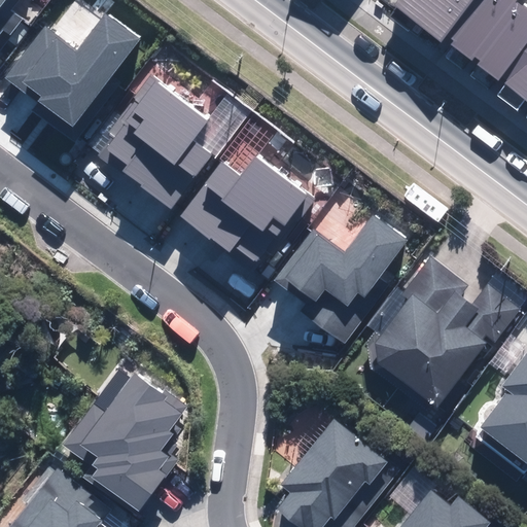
[(12,9),(19,0),(0,0),(0,38),(19,14),(12,9)]
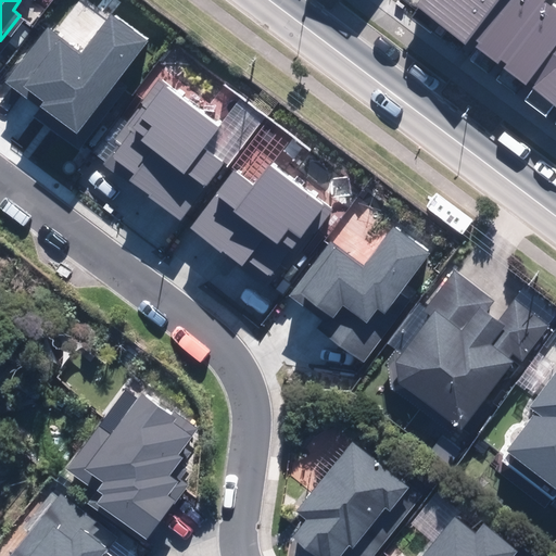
[(555,8),(553,5),(551,8),(544,2),(545,1),(544,0),(419,0),(415,7),(465,45),(468,41),(477,48),(468,59),(488,74),(496,63),(504,70),(495,79),(516,95),(525,83),(534,90),(525,102),(545,117),(555,105),(555,119),(554,124),(555,125),(555,8)]
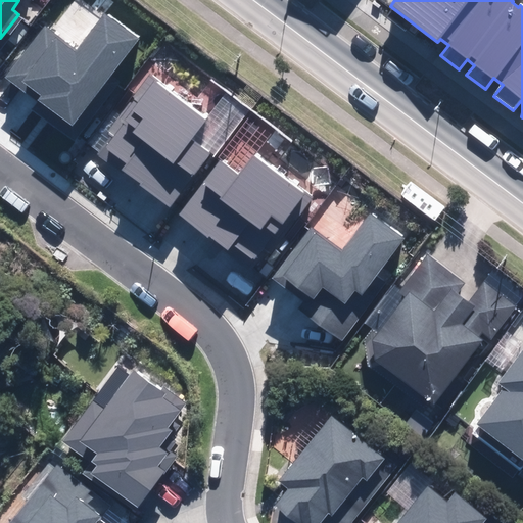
[(40,101),(34,110),(76,141),(120,82),(111,76),(139,39),(104,13),(78,50),(45,26),(6,77),(40,101)]
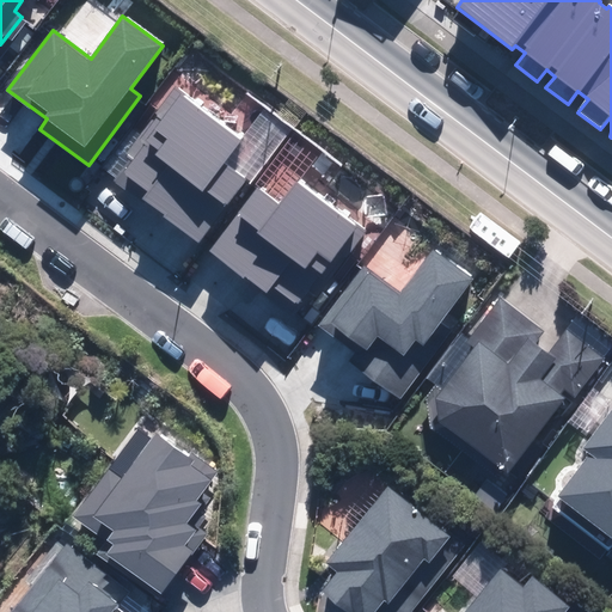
[(258,133),(188,83),(121,175),(208,237),(259,165),(243,153),(258,133)]
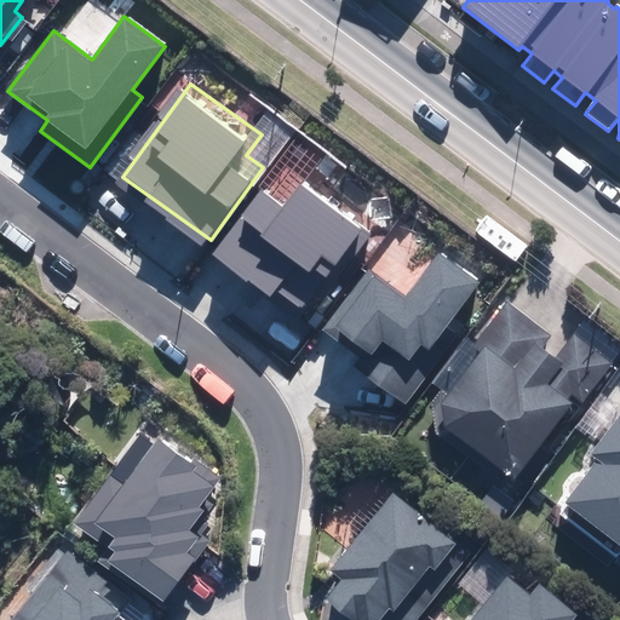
[(220,252),(253,276),(265,260),(322,304),(357,258),(384,223),(315,172),(298,194),(276,177),(220,252)]
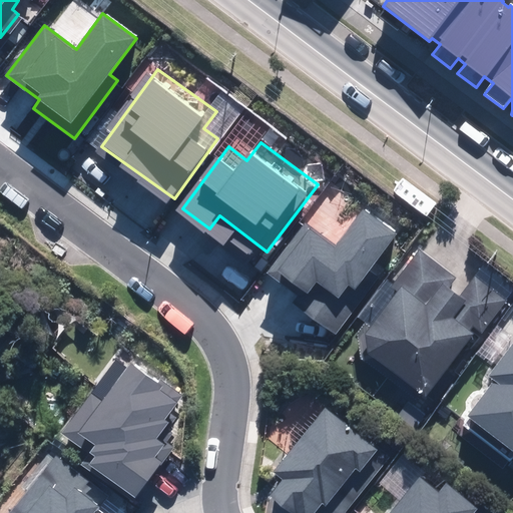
[(294,304),(336,334),(379,276),(371,270),(397,233),(363,208),(336,245),(305,222),(268,273),(300,297),(294,304)]
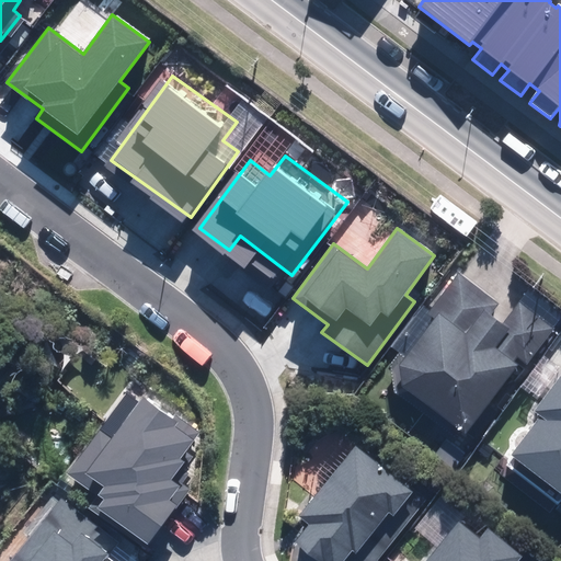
[(560,309),(530,284),(511,308),(465,271),(428,313),(437,320),(399,367),(400,388),(470,446),(501,409),(490,399),(525,356),(533,363),(560,328),(560,324),(553,318),(560,309)]
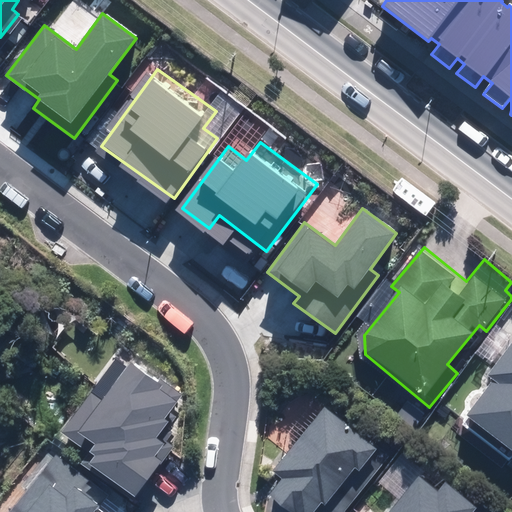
[(466,418),(511,453),(511,345),(492,371),(499,376),(466,418)]
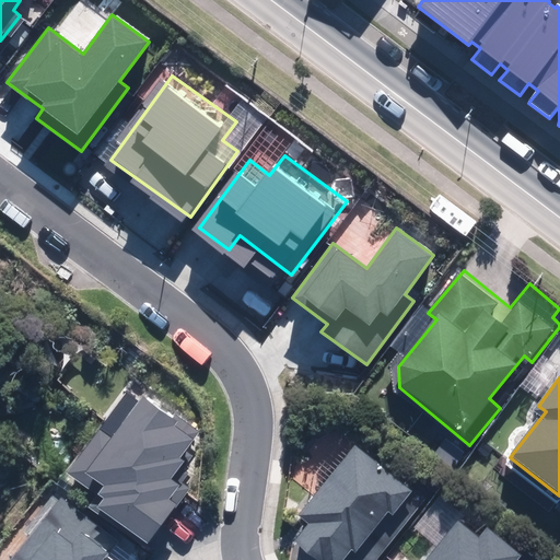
[(89,506),(146,548),(189,489),(181,482),(186,475),(182,471),(193,456),(186,452),(200,431),(176,413),(173,418),(143,397),(140,401),(125,392),(67,473),(97,494),(89,506)]
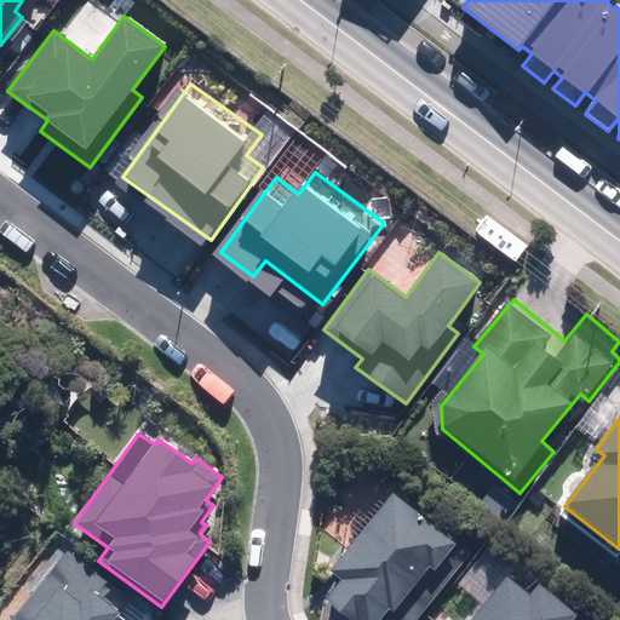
[(351,564),(331,590),(343,598),(328,615),(333,619),(425,619),(486,546),(402,478),(340,556),(351,564)]
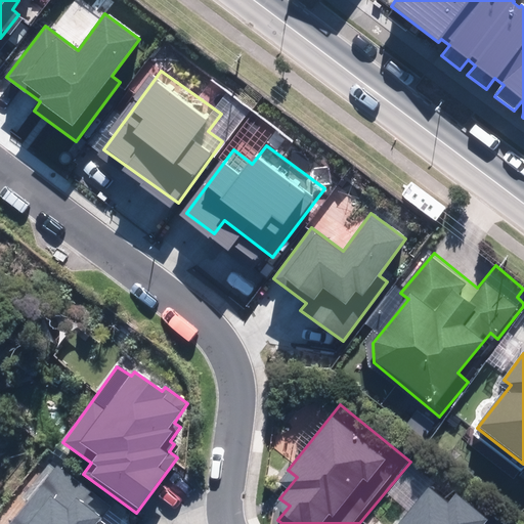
[(96,523),(111,507),(57,465),(8,523),(96,523)]
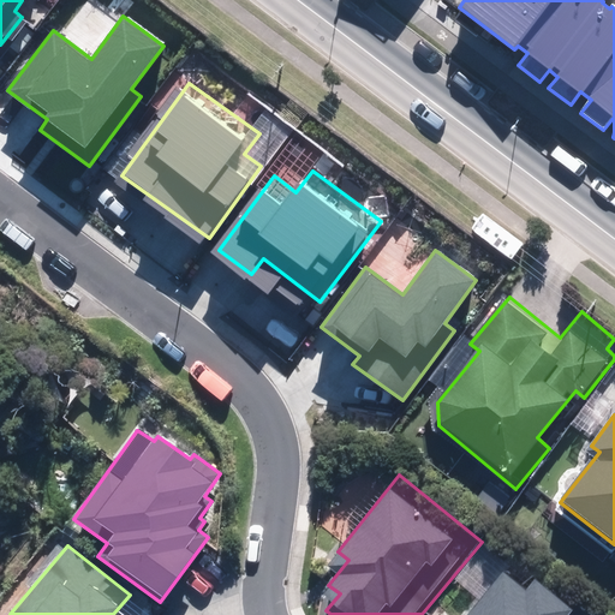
[(568,614),(573,610),(533,579),(526,589),(505,572),(469,614),(568,614)]
